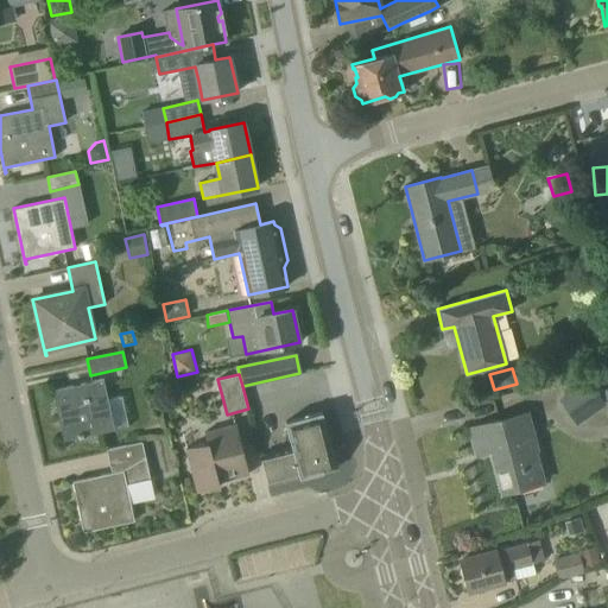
[(108,399),(103,379),(52,391),(64,445),(65,445),(65,441),(114,430),(128,426),(121,396),(108,399)]
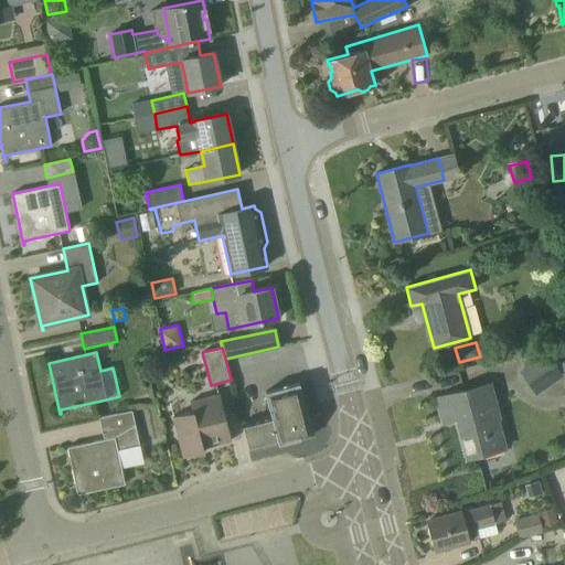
[(555,364),(547,353),(521,372),(536,395),(563,376),(564,375),(563,373),(562,373),(555,364)]
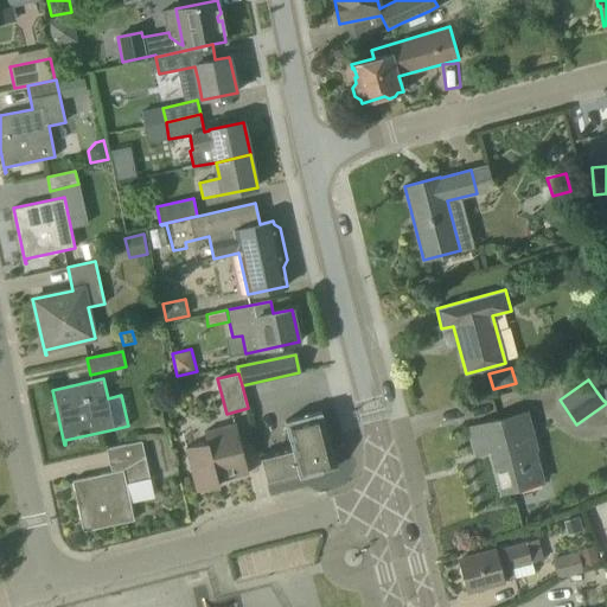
[(249,414),(267,484),(299,475),(299,477),(323,471),(333,468),(337,467),(327,432),(324,432),(320,421),(324,420),(321,411),(286,421),(282,406),(249,414)]
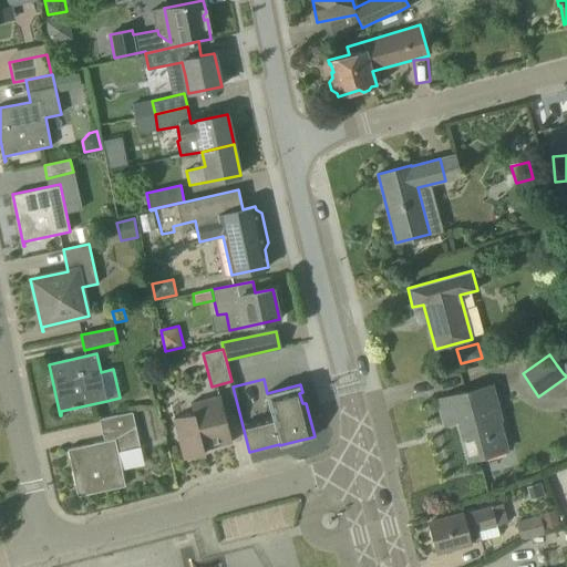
[(506,450),(498,419),(501,419),(492,385),(437,400),(444,424),(462,420),(465,433),(463,433),(470,460),(506,450)]
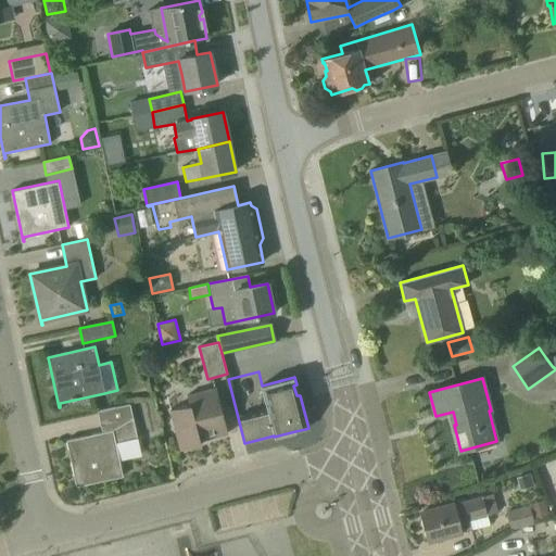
[(180,451),(201,445),(200,441),(228,433),(216,388),(187,395),(189,405),(171,409),(180,451)]
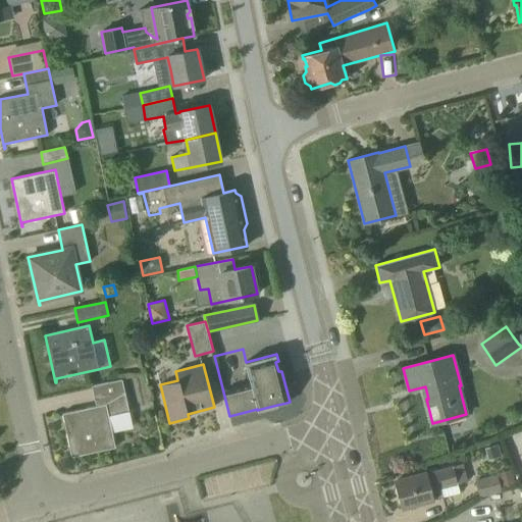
[(71,457),(109,449),(115,448),(108,416),(129,411),(121,379),(91,386),(96,406),(62,413),(71,457)]
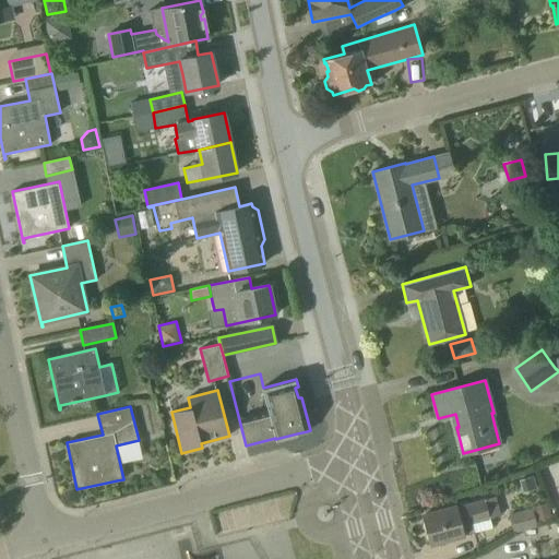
[(430,545),(465,535),(462,525),(500,514),(495,496),(421,516),(427,535),(429,535),(430,542),(429,542),(430,545)]
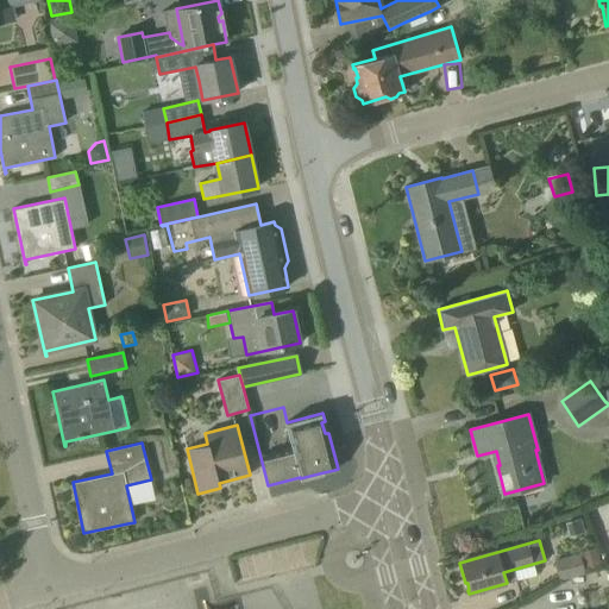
[(597,547),(579,552),(581,556),(585,569),(602,565),(597,547)]
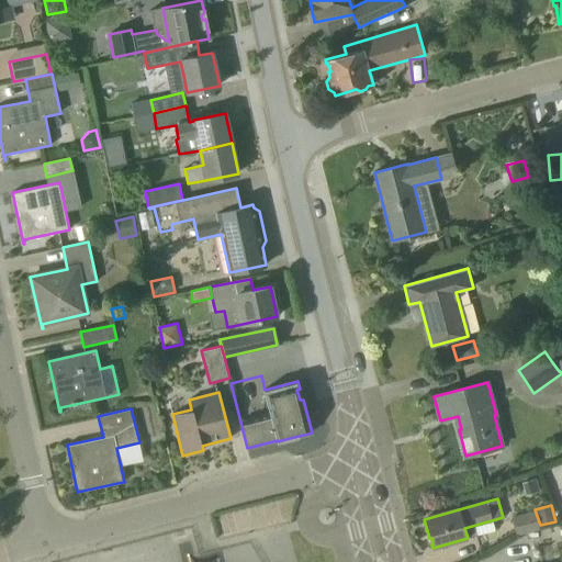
[(540,525),(536,513),(513,518),(517,535),(540,529),(540,525)]
